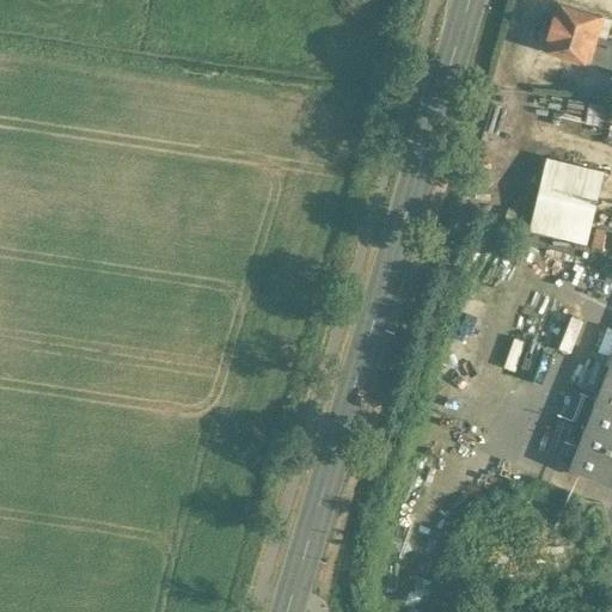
[(604,17),(557,2),(554,18),(546,16),(542,31),(549,34),(544,49),(589,62),(591,60),(595,43),(598,37),(604,17)]
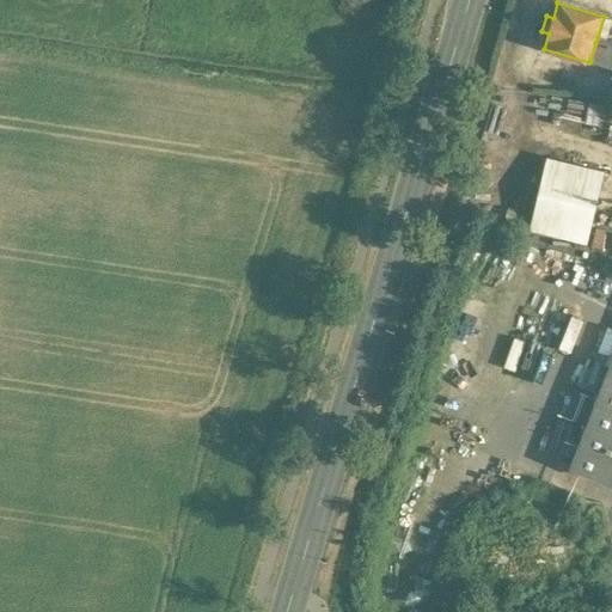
[(610,41),(598,37),(595,43),(607,47),(610,41)]
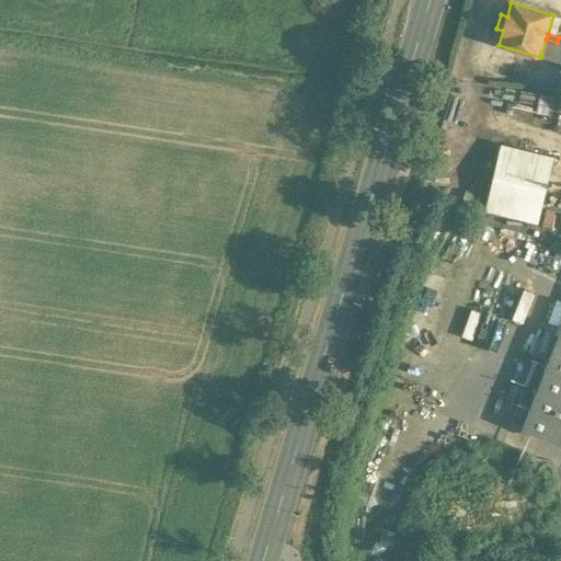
[(557,43),(546,39),(541,55),(560,61),(560,60),(560,37),(559,37),(557,43)]
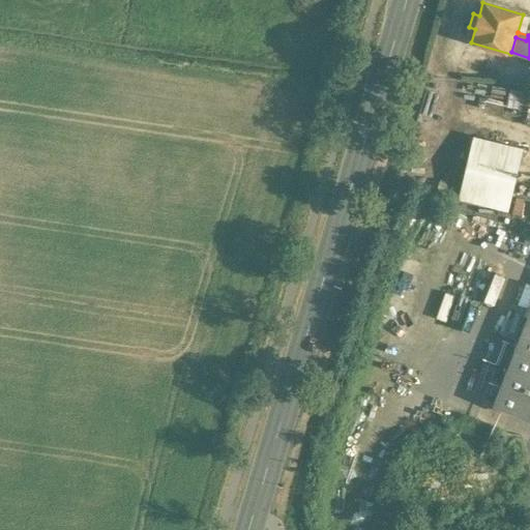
[(523,149),(474,137),(460,198),(508,210),(523,149)]
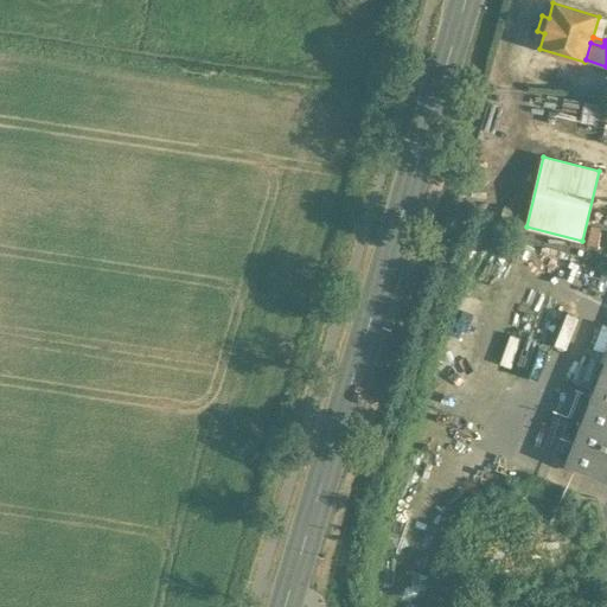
[(606,472),(606,357),(566,464),(605,480),(606,472)]
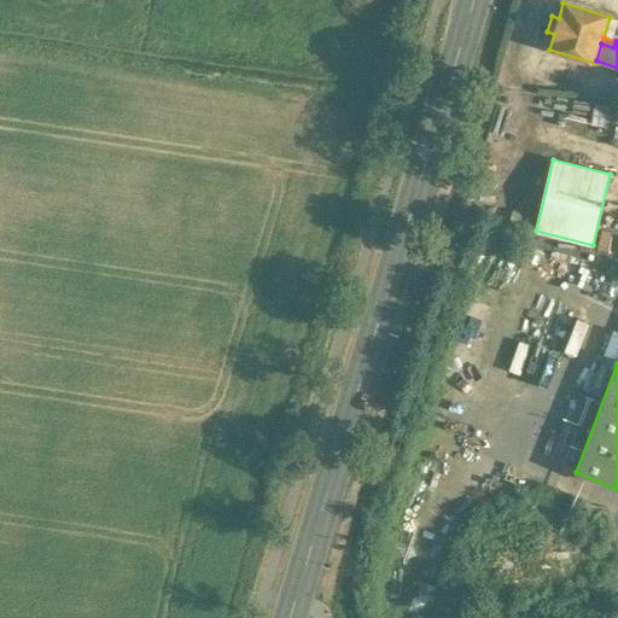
[(563,424),(549,458),(564,464),(577,430),(563,424)]
